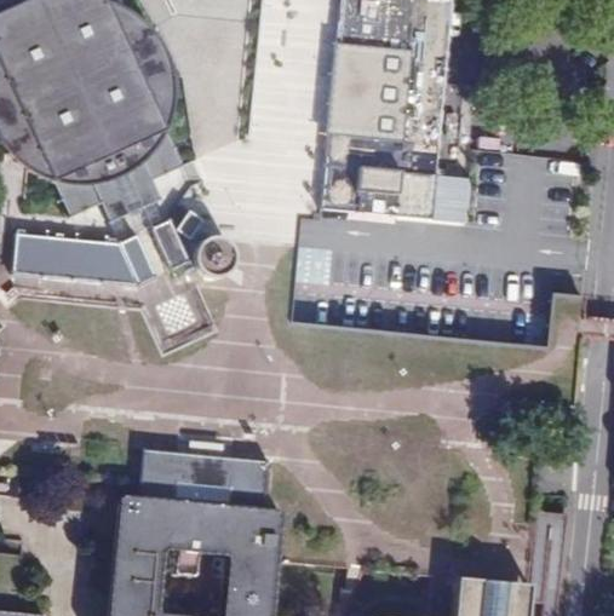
[(110,219),(161,196),(153,178),(183,163),(167,128),(174,108),(176,90),(174,72),(168,52),(160,36),(148,22),(128,7),(110,0),(0,0),(0,137),(6,148),(22,162),(40,174),(55,179),(72,214),(101,201),(110,219)]
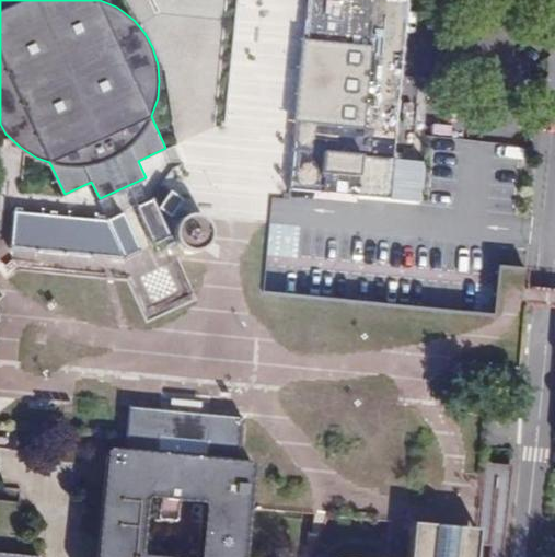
[(308,0),(303,44),(295,149),(289,195),(425,206),(428,163),(394,160),(408,0),(308,0)]
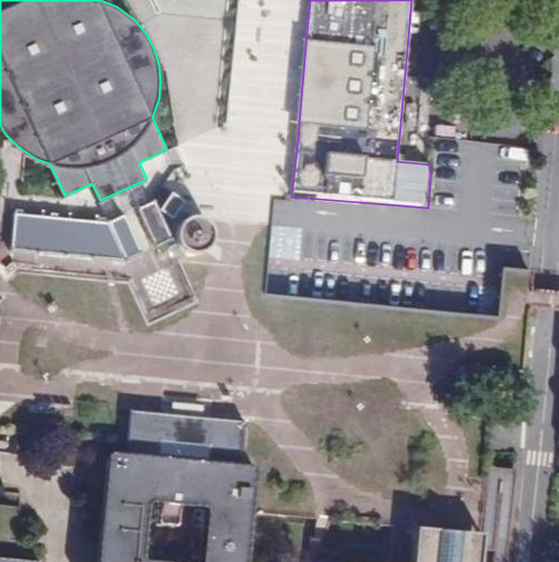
[(172,236),(154,199),(140,207),(157,243),(172,236)]
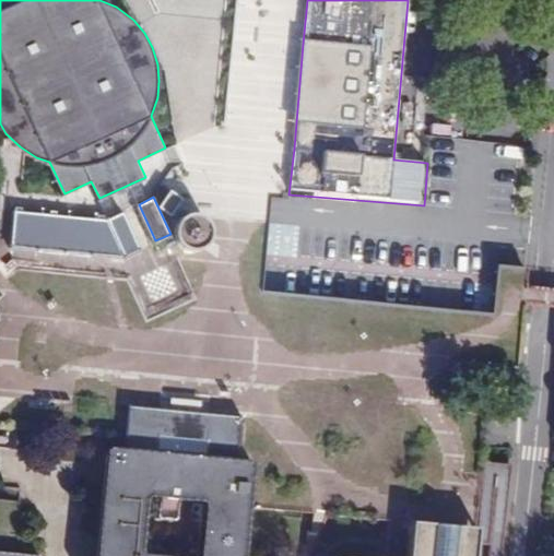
[(141,248),(124,210),(106,217),(15,209),(11,245),(125,256),(141,248)]
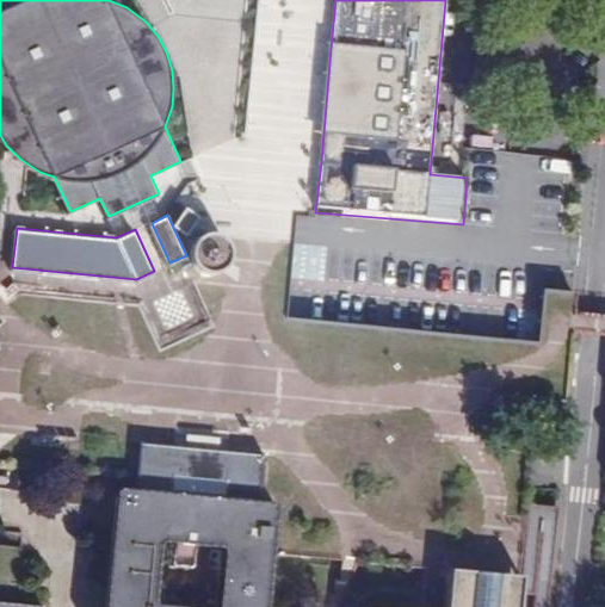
[(209,228),(201,231),(195,236),(191,243),(190,253),(193,261),(198,267),(207,272),(214,272),(223,270),(229,265),(234,256),(234,248),(233,241),(228,235),(223,230),(217,228),(209,228)]
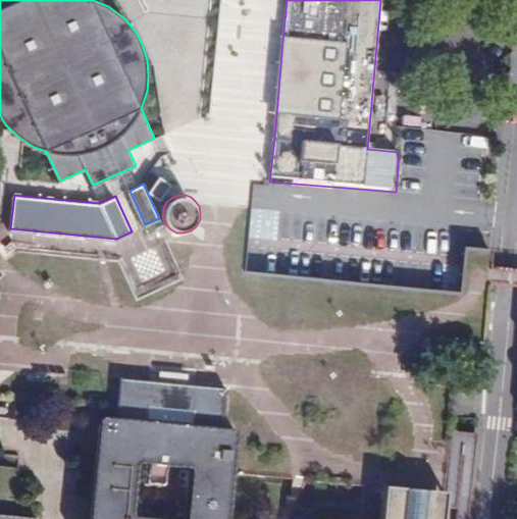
[(230,518),(235,476),(239,432),(225,431),(228,388),(173,384),(121,379),(118,421),(106,420),(103,422),(101,424),(93,518),(230,518)]
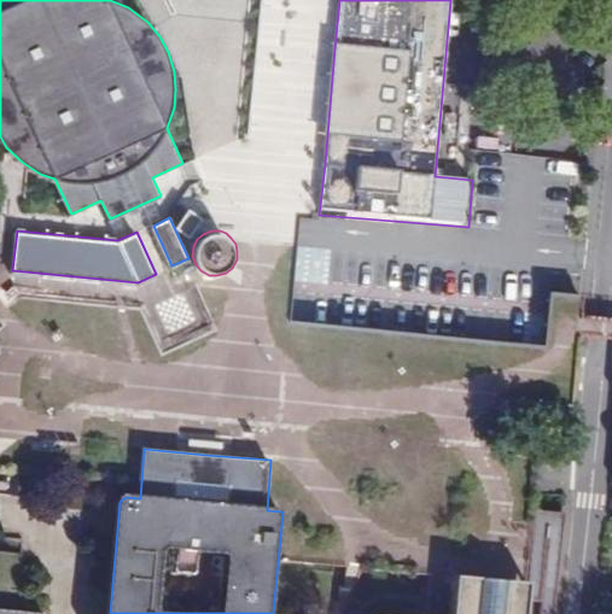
[(471,492),(464,579),(487,580),(494,493),(471,492)]
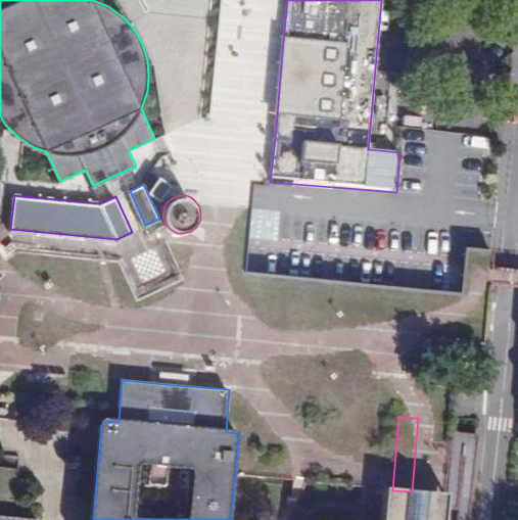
[(235,477),(287,481),(289,455),(253,452),(254,434),(239,433),(235,477)]
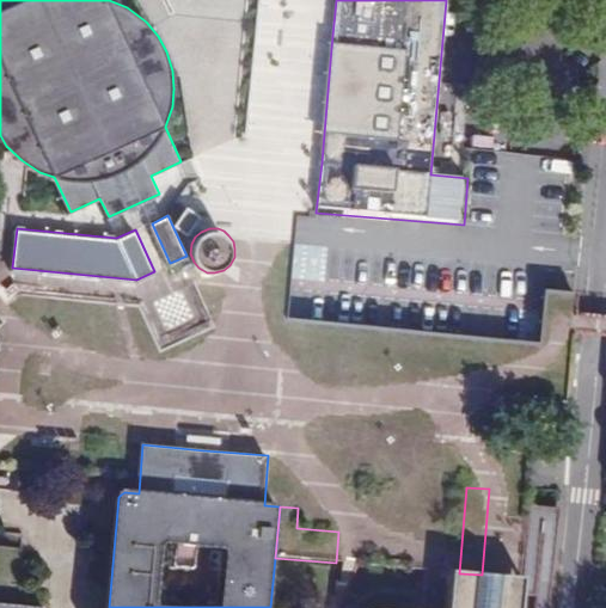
[(434,571),(428,570),(424,607),(520,607),(524,578),(482,575),(459,573),(434,571)]
